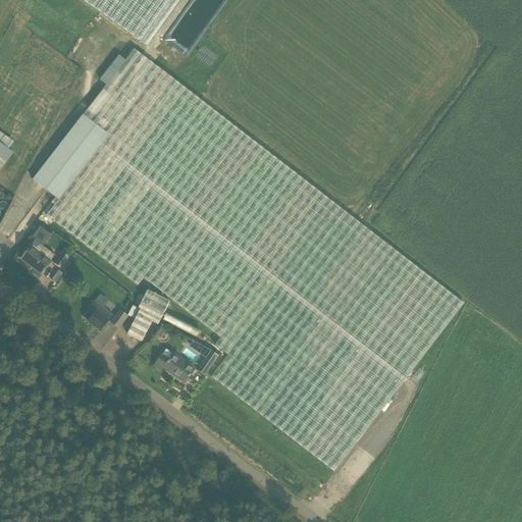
[(82,0),(147,47),(180,0),(82,0)]
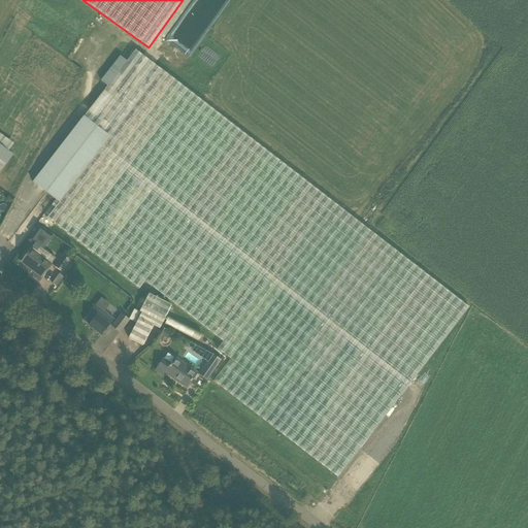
[(126,62),(120,56),(101,81),(107,87),(33,183),(46,194),(55,199),(59,203),(47,218),(75,239),(139,289),(145,282),(223,341),(218,349),(230,359),(213,382),(337,477),(469,308),(162,70),(135,50),(126,62)]
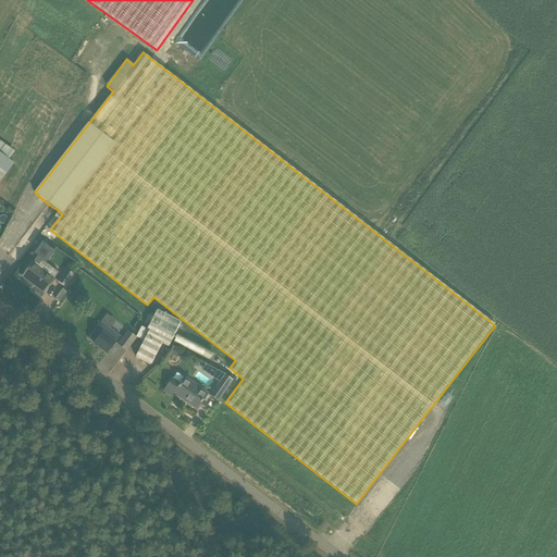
[(0,152),(0,181),(13,163),(0,152)]
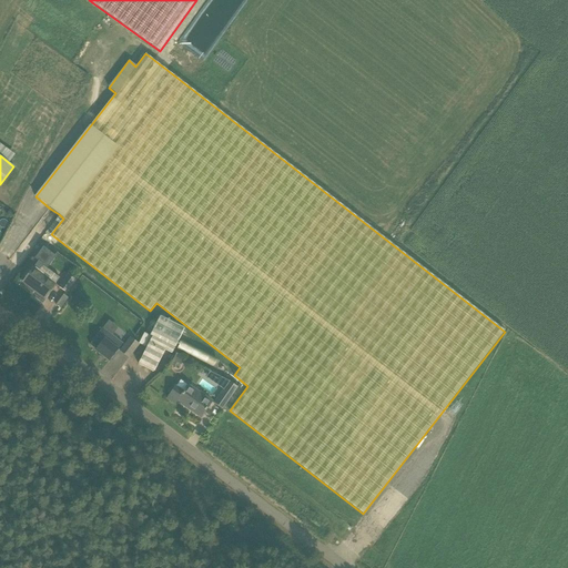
[(38,272),(33,269),(23,282),(46,298),(60,279),(42,265),(38,272)]
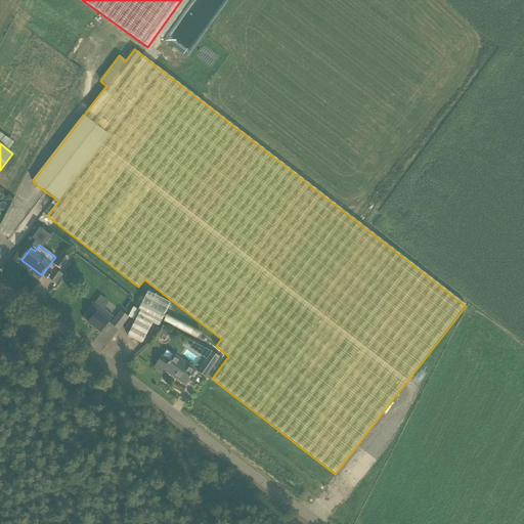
[(61,270),(70,259),(62,254),(54,265),(61,270)]
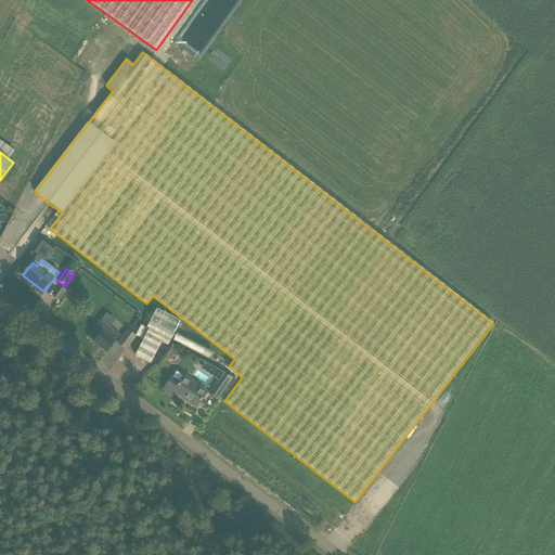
[(164,336),(162,341),(168,345),(180,321),(156,309),(146,327),(149,328),(164,336)]
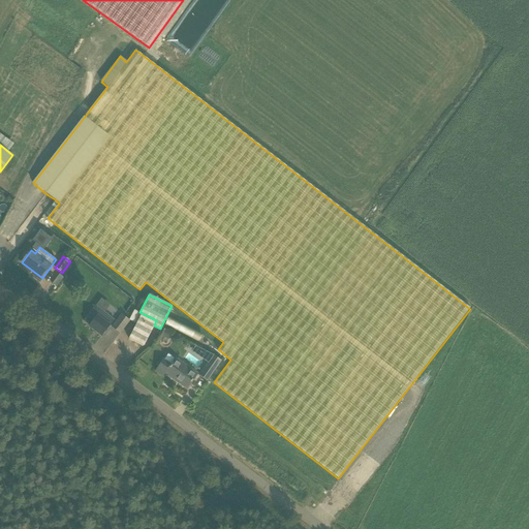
[(102,336),(110,325),(114,320),(96,306),(84,321),(89,325),(89,327),(102,336)]
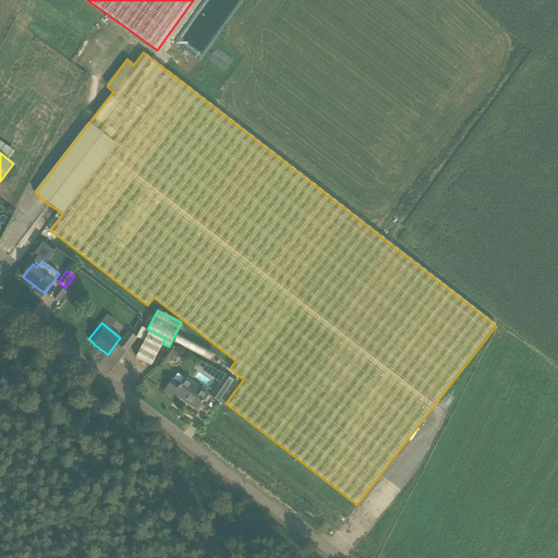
[(150,365),(162,343),(165,338),(149,330),(136,358),(150,365)]
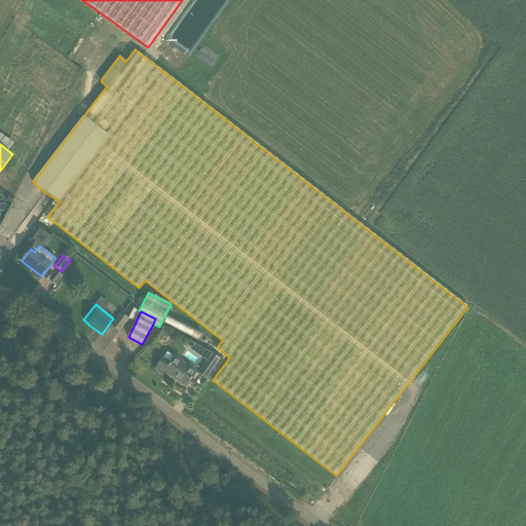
[(119,332),(129,318),(121,312),(111,326),(119,332)]
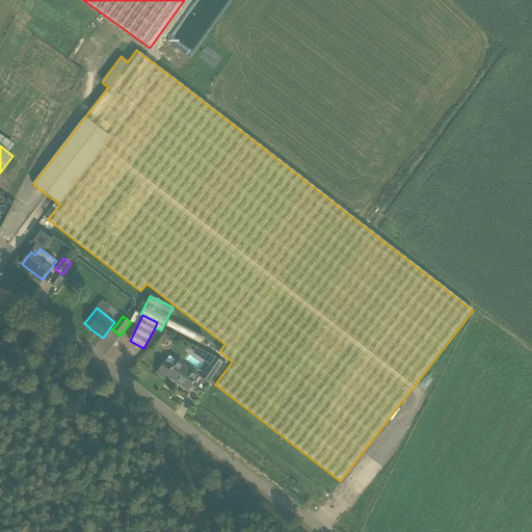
[(208,383),(222,363),(215,357),(201,378),(208,383)]
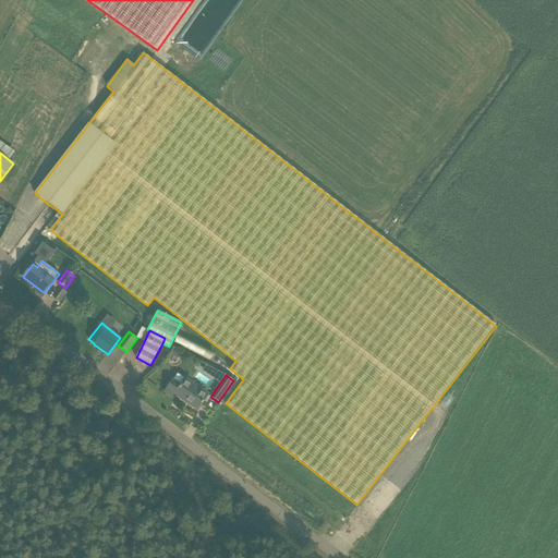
[(172,398),(174,395),(197,410),(208,395),(184,378),(180,385),(172,380),(165,392),(172,398)]
